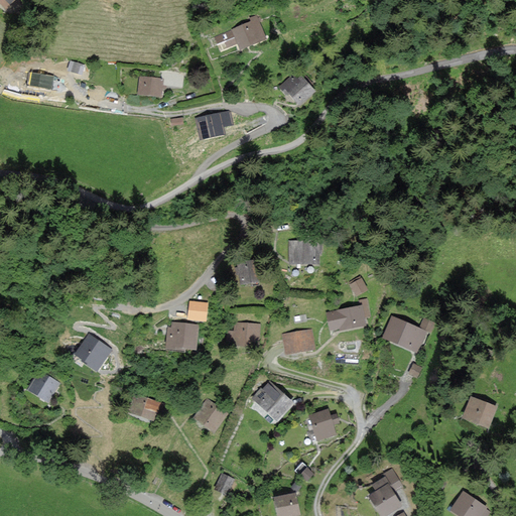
[(257,16),(251,18),(253,22),(233,29),(234,31),(217,37),(219,42),(226,39),(228,45),(239,41),(241,47),(265,38),(257,16)]
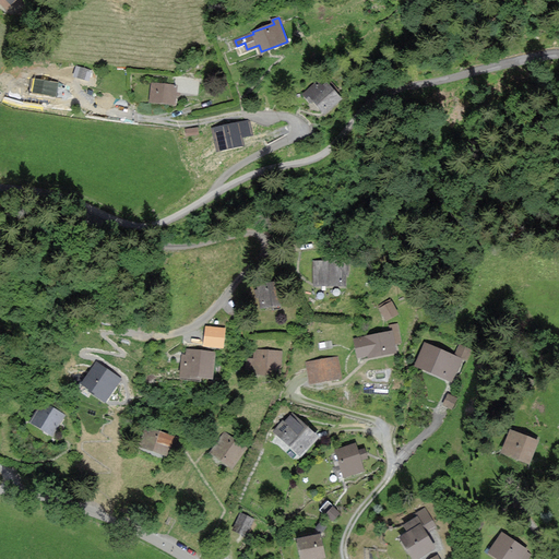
[(61,82),(32,79),(30,96),(55,99),(57,88),(60,88),(61,82)]
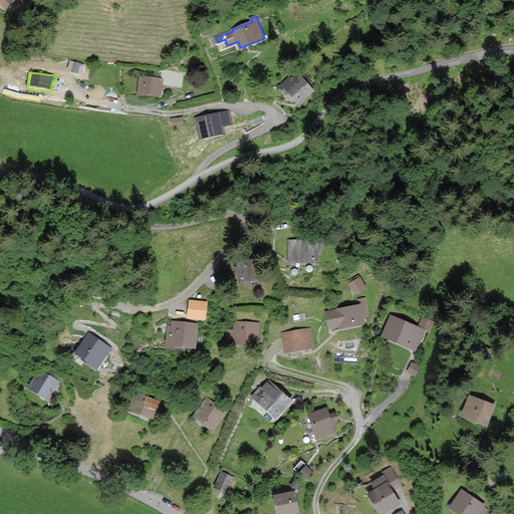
[(163,80),(141,77),(140,92),(161,94),(163,80)]
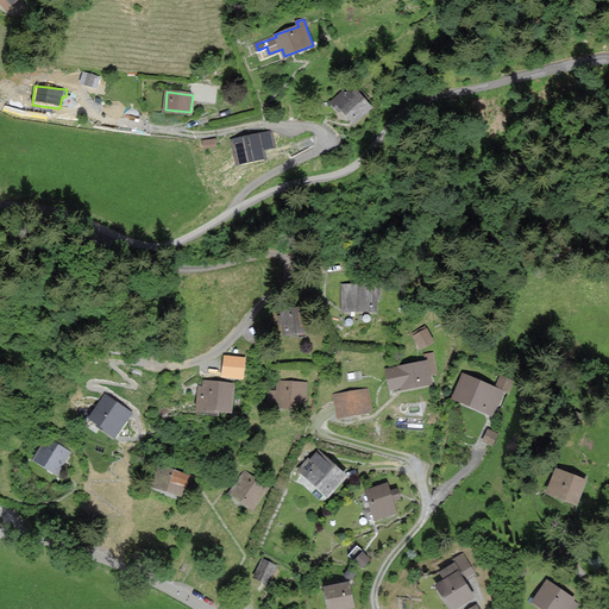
[(350,96),(345,92),(334,101),(353,121),(370,107),(356,92),(350,96)]
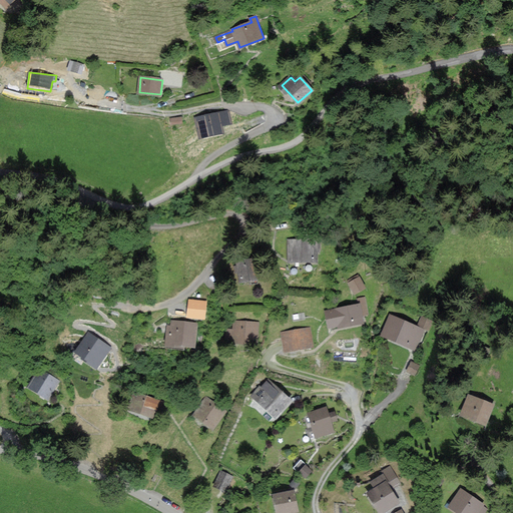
[(226,121),(225,115),(200,120),(203,136),(218,133),(216,123),(226,121)]
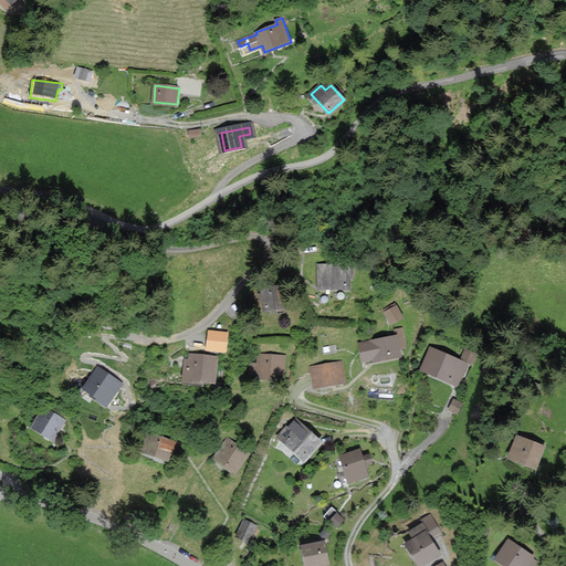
[(320,265),(318,286),(348,287),(349,266),(320,265)]
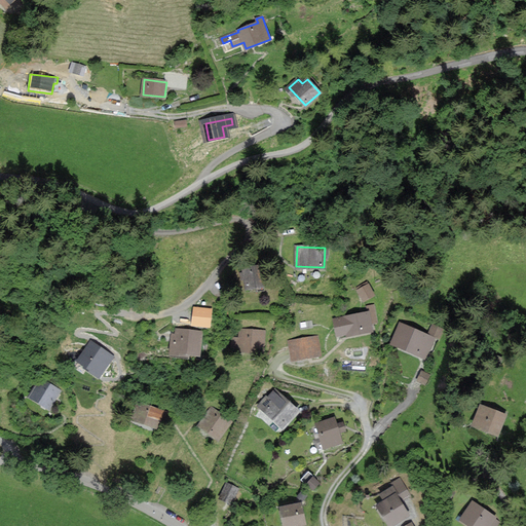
[(240,267),(241,289),(264,288),(263,265),(240,267)]
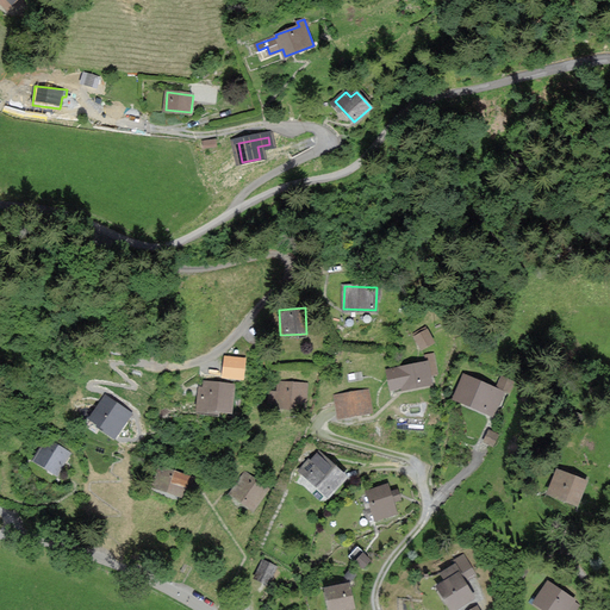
[(434,342),(427,328),(415,334),(422,348),(434,342)]
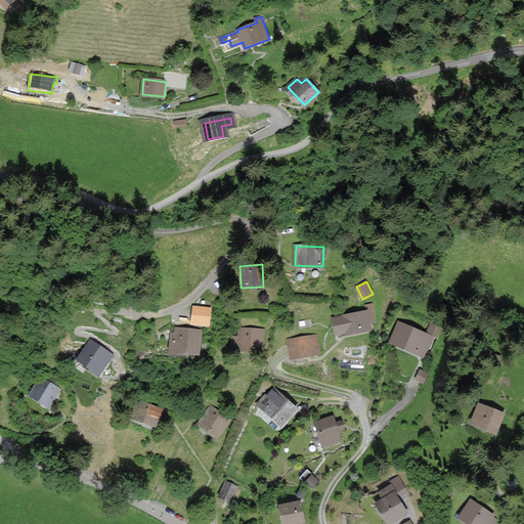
[(375,320),(372,304),(366,305),(367,311),(334,317),(337,335),(370,329),(369,321),(375,320)]
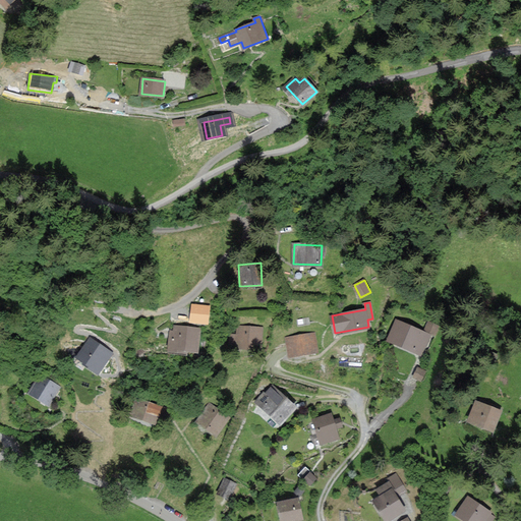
[(208,306),(192,305),(191,322),(207,323),(208,306)]
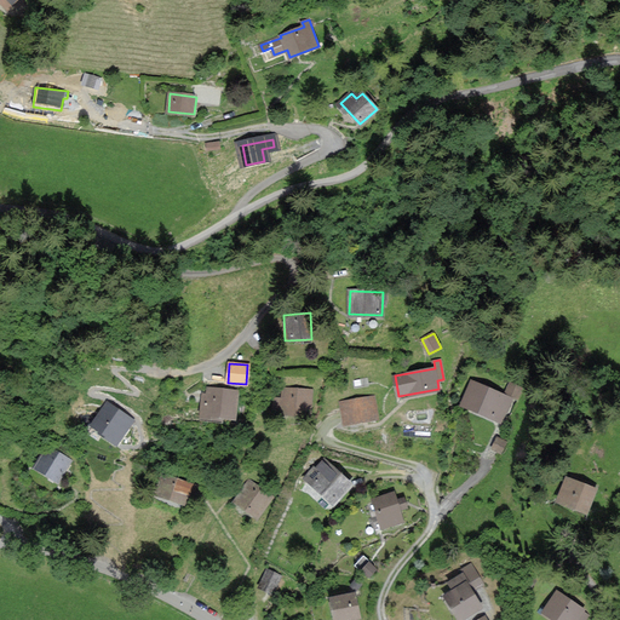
[(511,399),(472,382),(463,403),(501,422),(511,399)]
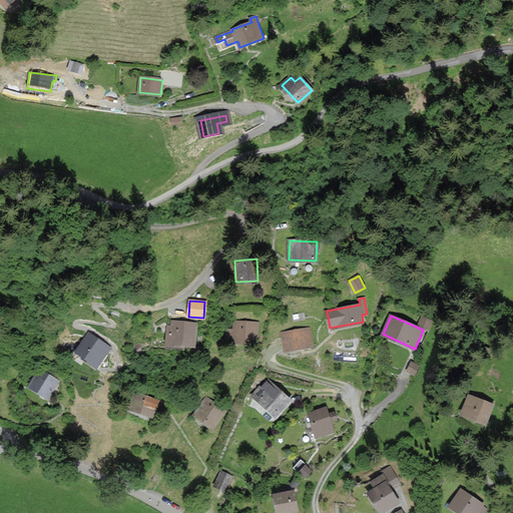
[(432,322),(422,317),(419,324),(429,329),(432,322)]
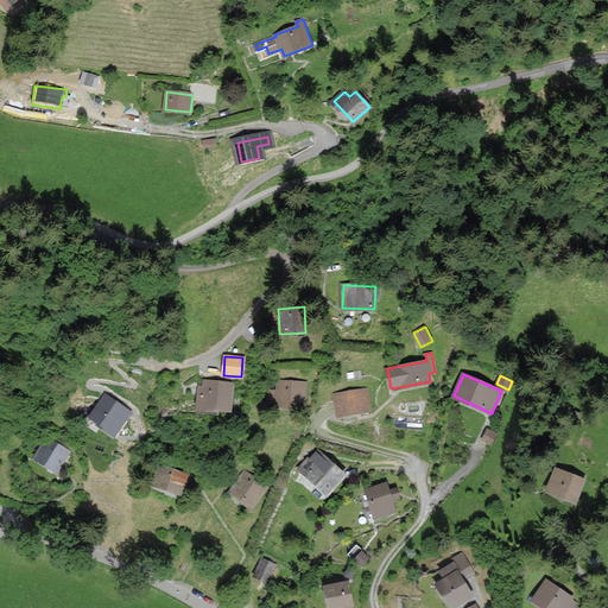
[(233,384),(202,379),(197,411),(217,413),(219,409),(229,410),(233,384)]
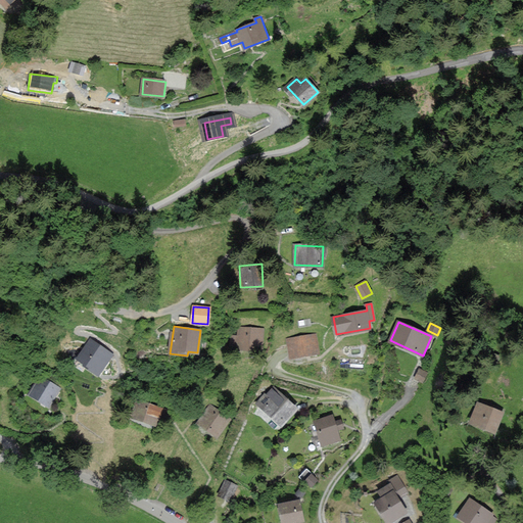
[(263,330),(239,328),(238,337),(231,336),(229,351),(260,354),(263,330)]
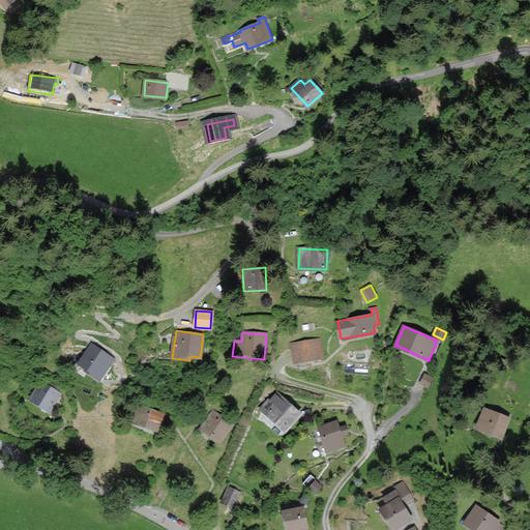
[(319,340),(292,344),(295,362),(321,358),(319,340)]
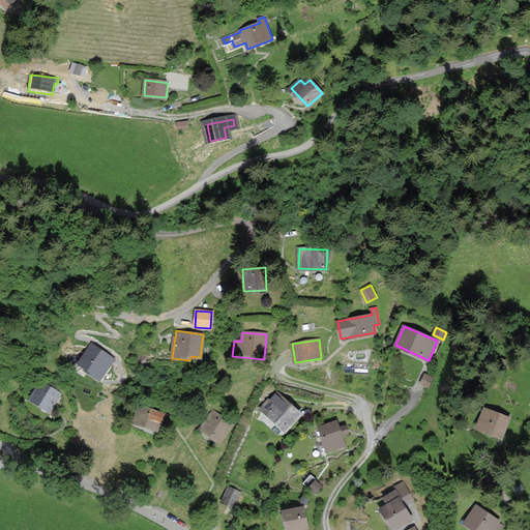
[(113,359),(92,345),(79,362),(99,378),(113,359)]
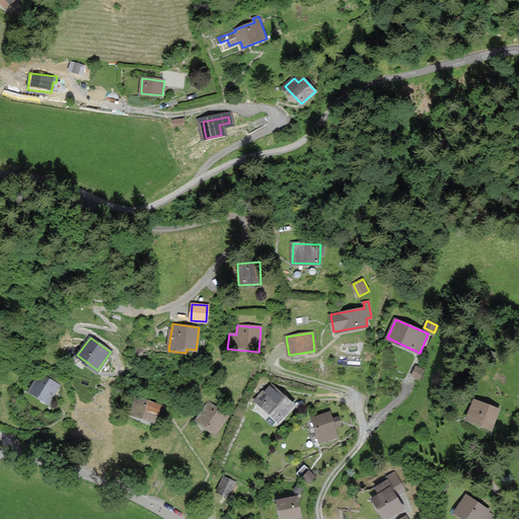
[(424,370),(417,366),(413,375),(420,378),(424,370)]
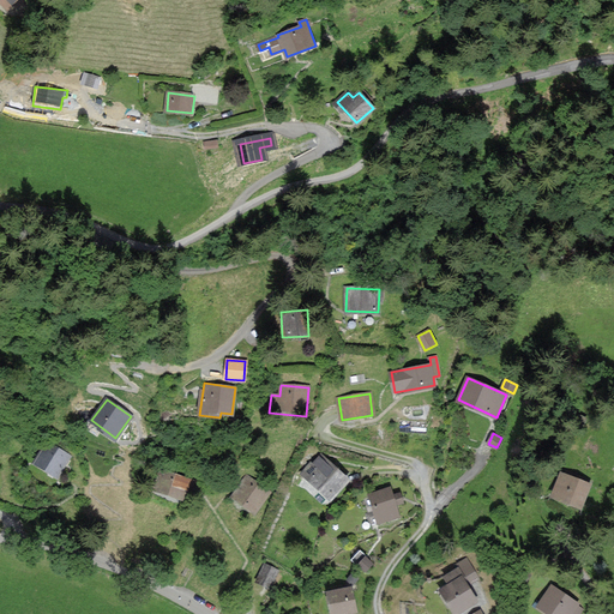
[(70,457),(48,444),(36,463),(58,476),(70,457)]
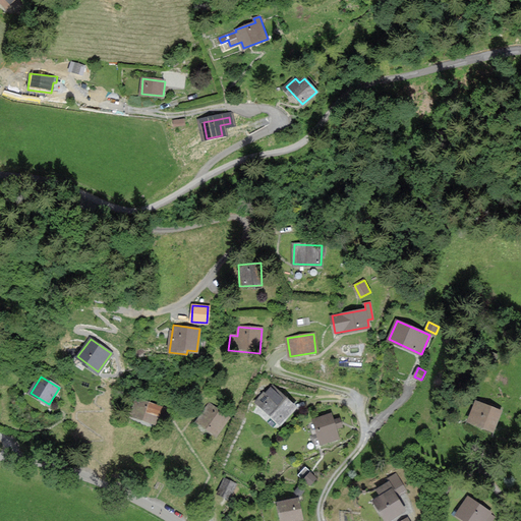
[(294,407),(271,387),(256,403),(280,423),(294,407)]
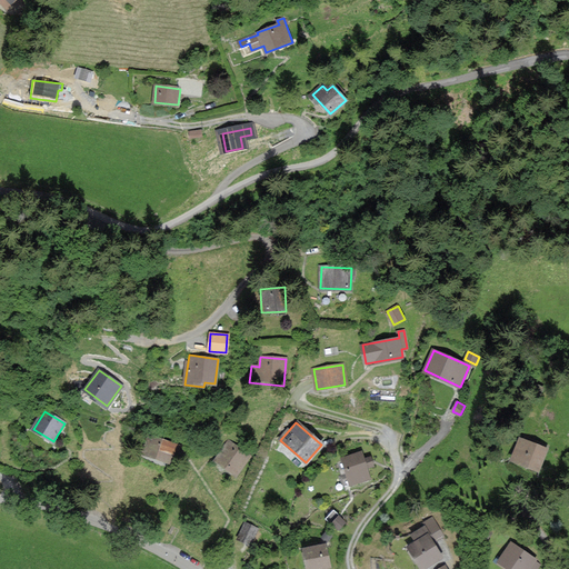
[(153,437),(149,436),(142,453),(169,462),(176,446),(153,437)]
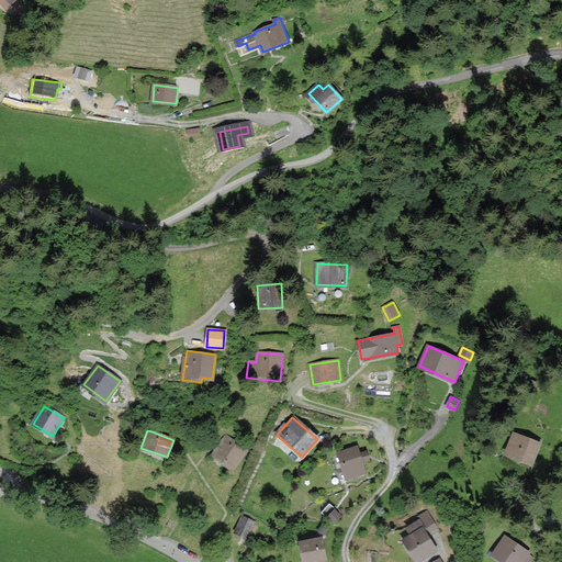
[(540,442),(513,433),(505,453),(531,464),(540,442)]
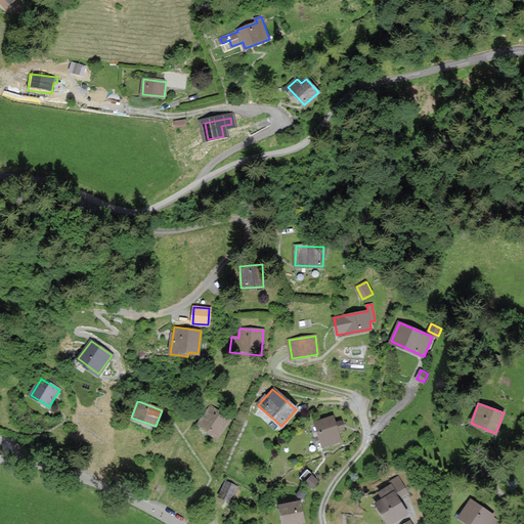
[(229,421),(212,407),(199,424),(216,438),(229,421)]
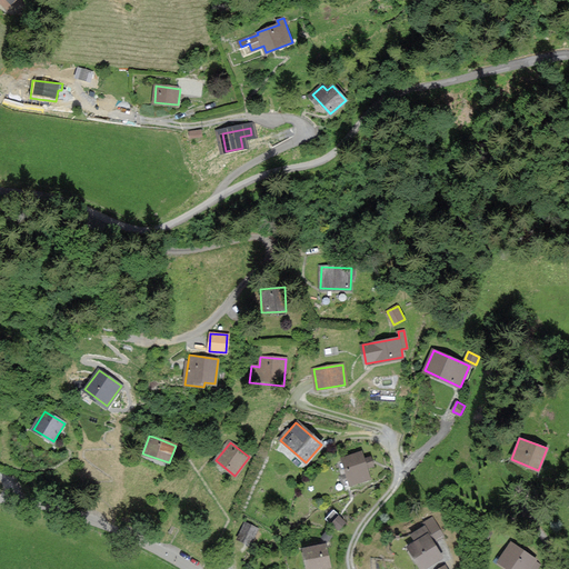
[(363,459),(361,452),(342,458),(350,483),(369,478),(367,468),(373,466),(370,457),(363,459)]
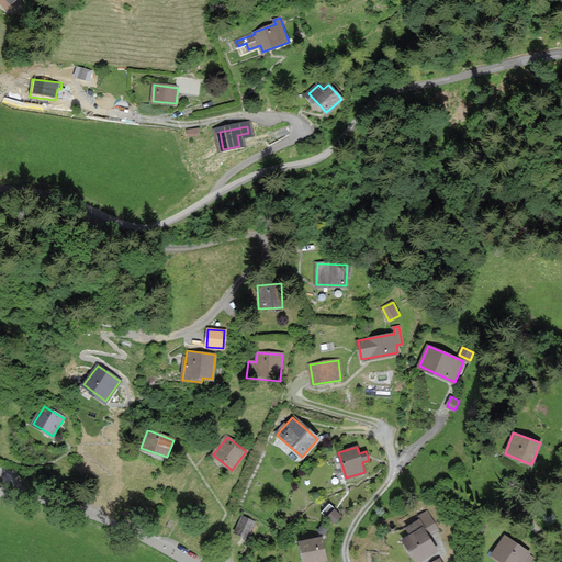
[(437,528),(427,513),(419,517),(422,519),(407,527),(413,535),(404,540),(417,561),(437,550),(427,534),(437,528)]
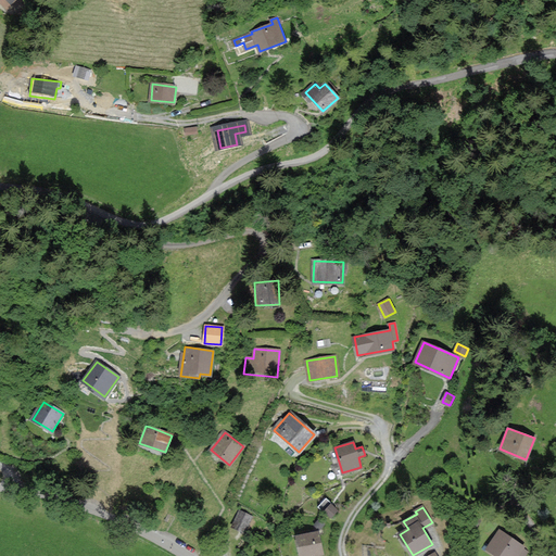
[(251,517),(239,512),(232,526),(244,531),(251,517)]
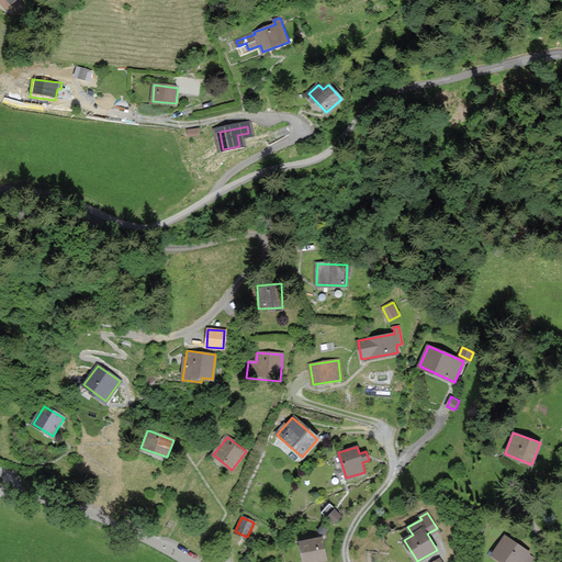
[(529,561),(535,557),(505,536),(492,554),(502,561),(529,561)]
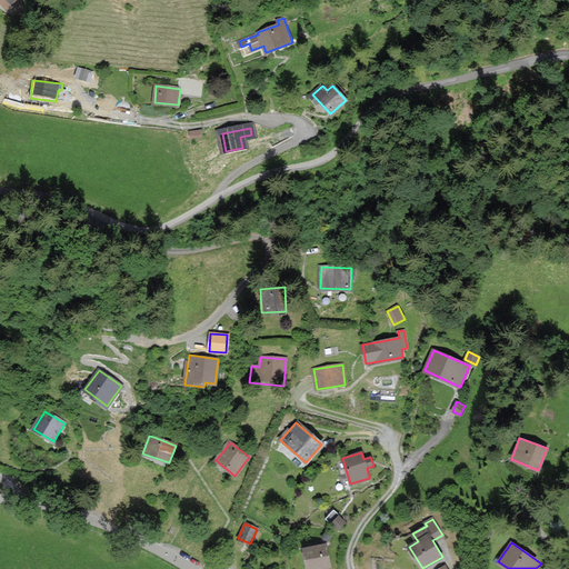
[(316,568),(330,567),(326,545),(303,548),(308,568),(316,568)]
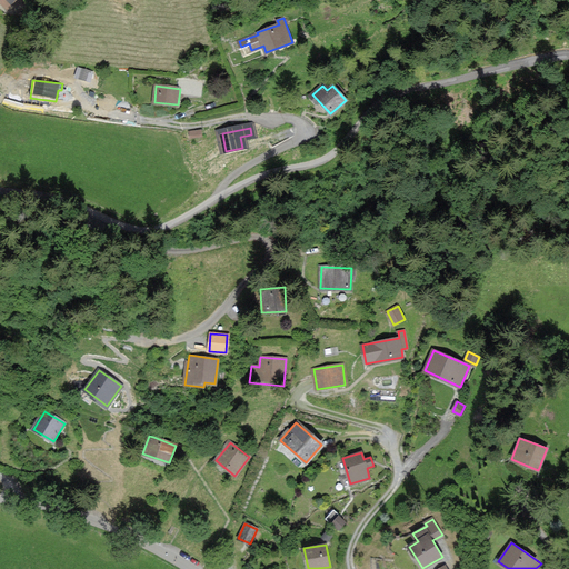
All buildings are outlined.
